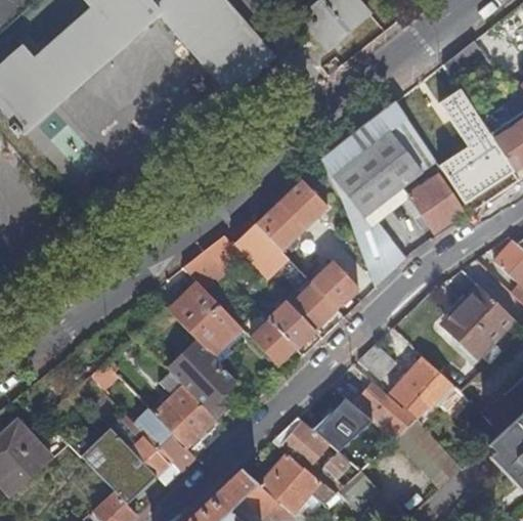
[(86,0),(91,5),(34,56),(22,43),(0,61),(0,102),(16,122),(12,125),(17,129),(20,126),(24,128),(159,7),(229,85),(270,48),(227,0),(86,0)]
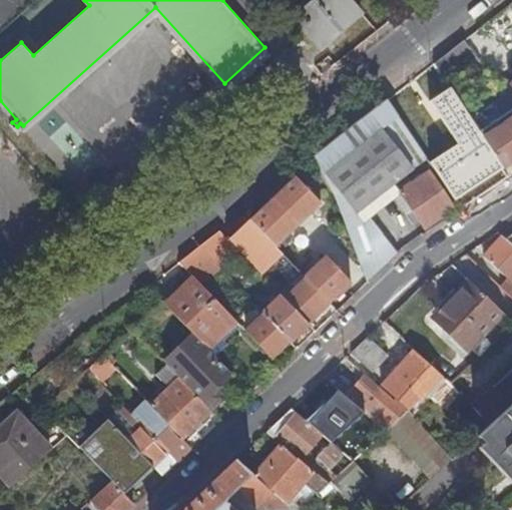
[(310,17),(326,36),(359,7),(352,0),(306,0),(293,12),(302,24),(310,17)]
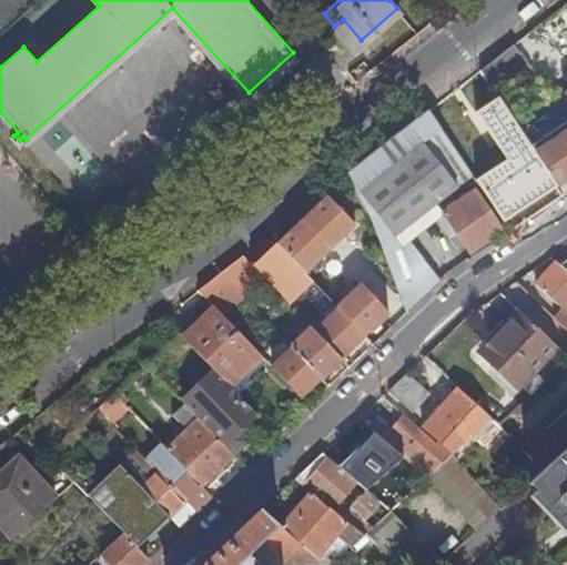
[(343,19),(334,27),(352,47),(361,40),(343,19)]
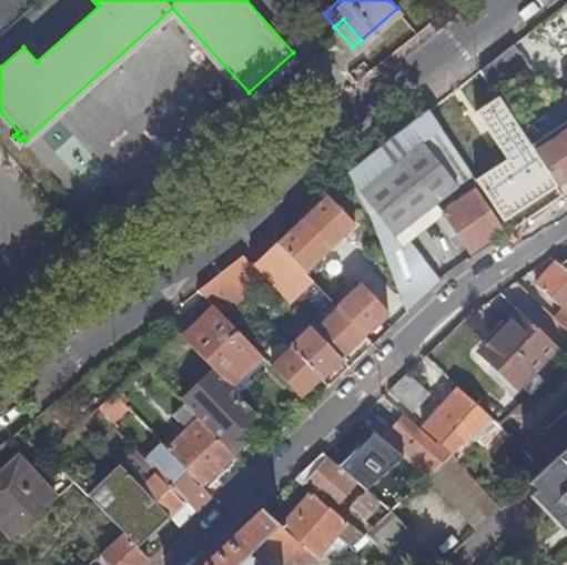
[(528,63),(513,42),(479,69),(494,91),(515,76),(518,71),(528,63)]
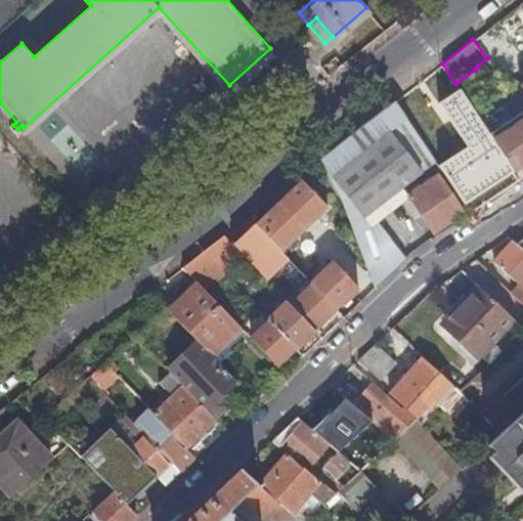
[(435,159),(412,123),(401,106),(397,99),(321,158),(373,287),(400,261),(371,223),(408,192),(402,183),(435,159)]
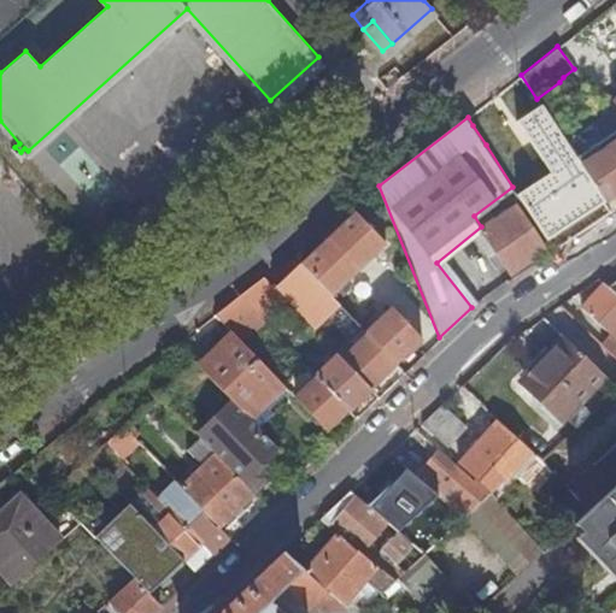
[(603,196),(615,187),(615,136),(615,137),(604,122),(567,143),(570,147),(579,159),(603,196)]
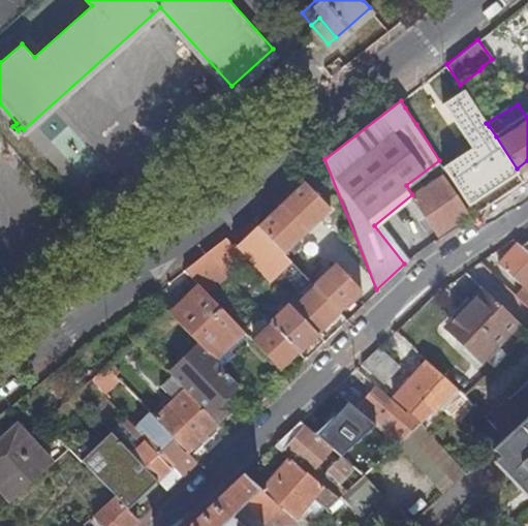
[(466,211),(441,176),(412,195),(435,233),(466,211)]
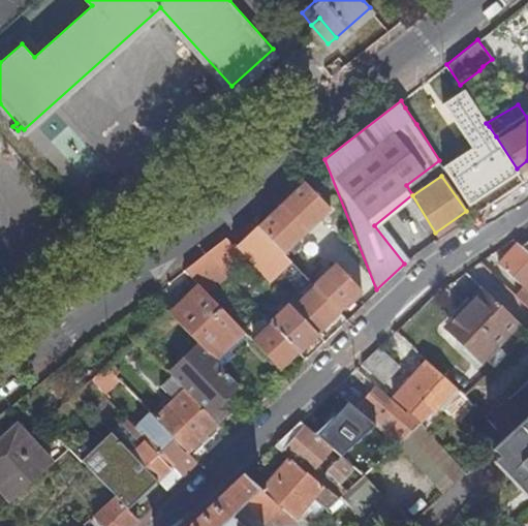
[(282,251),(329,210),(306,183),(292,195),(299,203),(275,224),(268,217),(258,226),(282,251)]
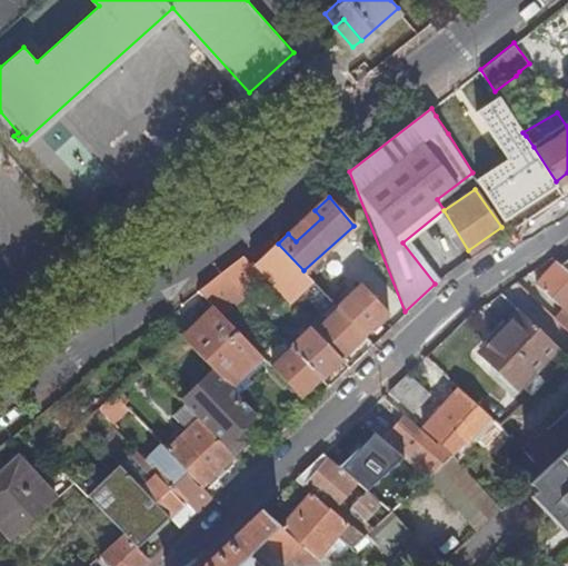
[(296,241),(321,218),(315,210),(288,234),(296,241)]
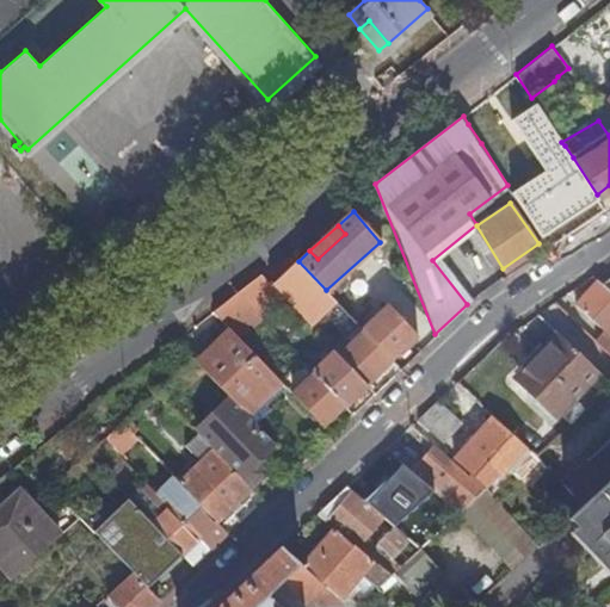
[(326,290),(299,261),(272,284),(283,296),(306,320),(307,321),(333,297),(326,290)]
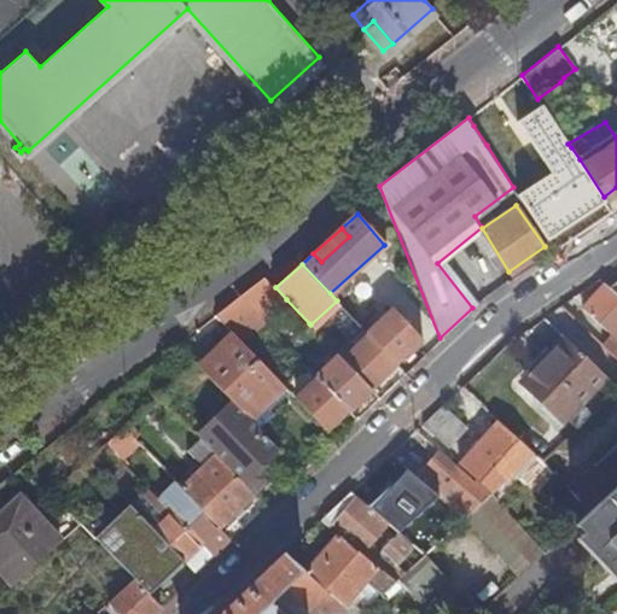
[(275,287),(265,275),(239,294),(263,319),(286,299),(275,287)]
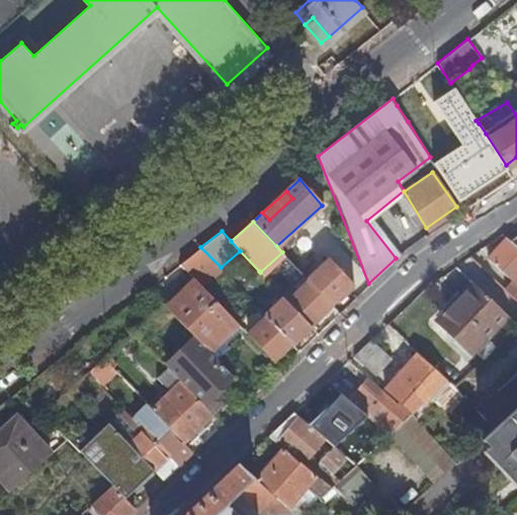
[(512,279),(504,287),(516,299),(516,246),(510,240),(506,236),(487,258),(512,279)]
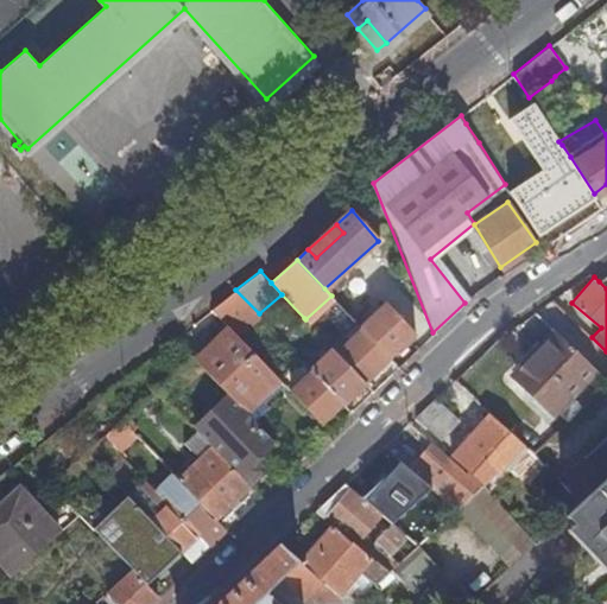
[(239,336),(261,315),(259,313),(235,290),(213,309),(227,323),(239,336)]
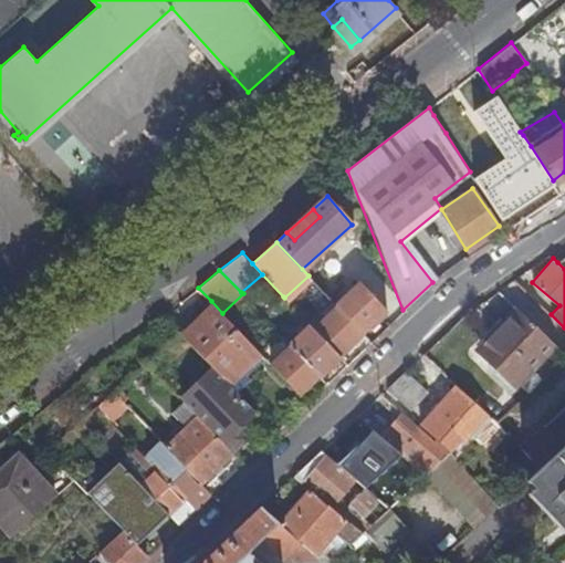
[(334,303),(362,332),(386,310),(357,279),(333,302),(334,303)]
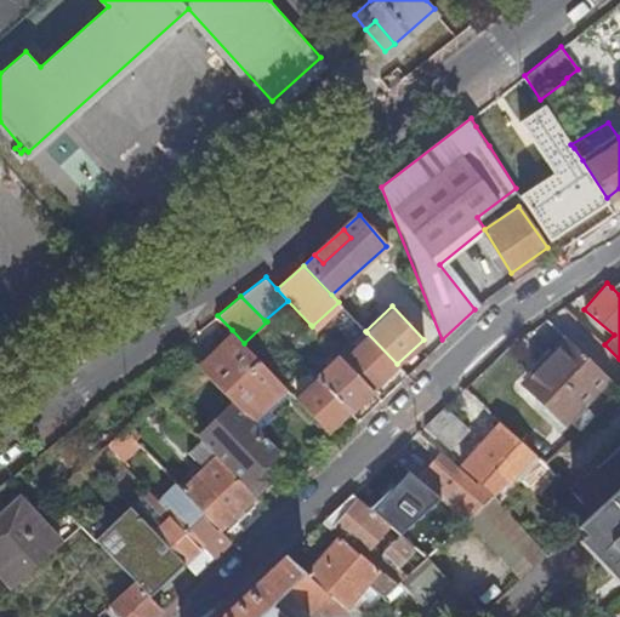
[(249,420),(284,386),(244,343),(232,330),(194,364),(232,401),(249,420)]
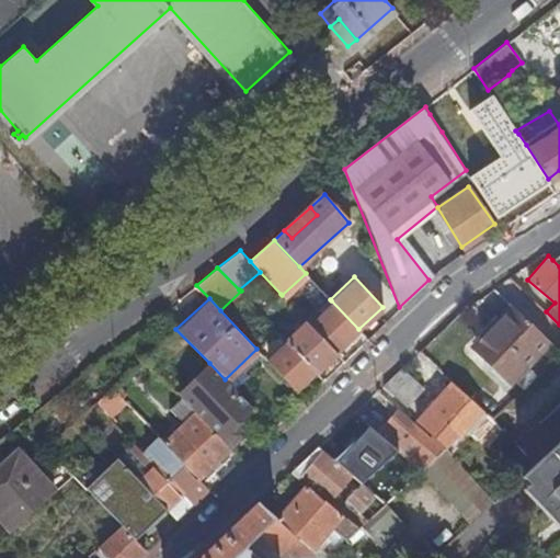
[(309,316),(306,320),(335,351),(358,329),(331,300),(311,319),(309,316)]
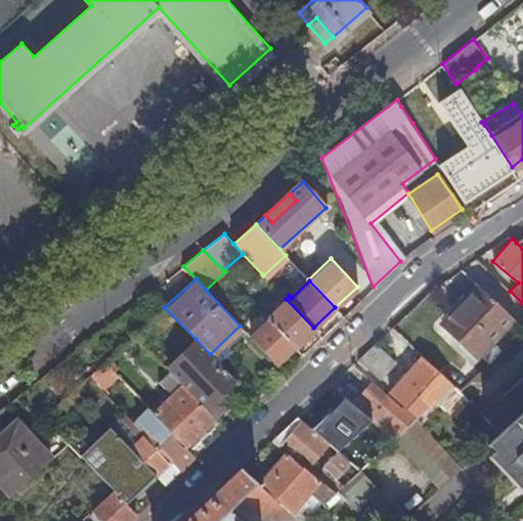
[(468,301),(458,312),(443,327),(460,342),(464,339),(479,353),(512,318),(476,285),(466,295),(464,298),(468,301)]
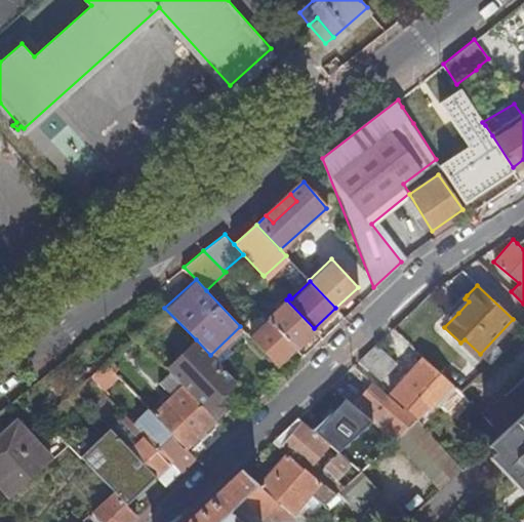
[(465,298),(467,295),(462,292),(450,304),(458,313),(469,302),(465,298)]
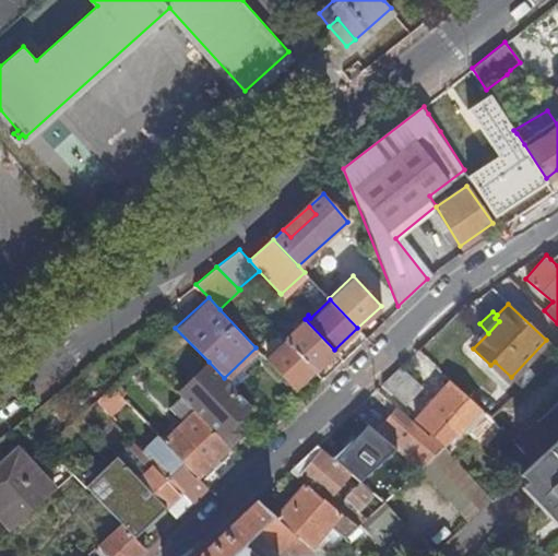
[(305,319),(285,338),(286,339),(313,367),(315,368),(334,350),(305,319)]
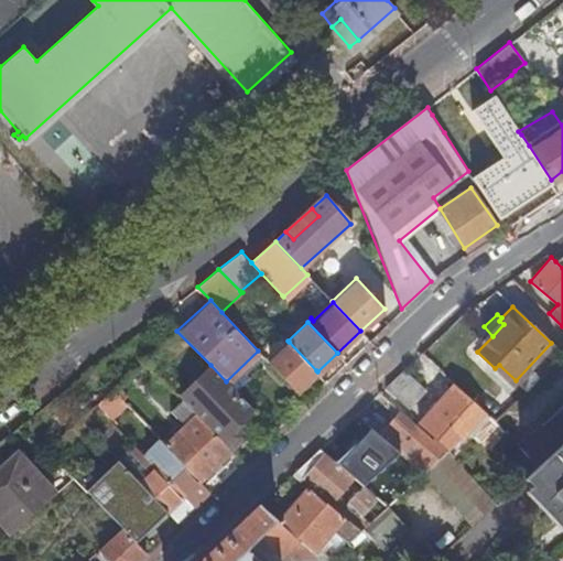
[(316,370),(289,342),(288,341),(278,331),(258,351),(296,390),(316,370)]
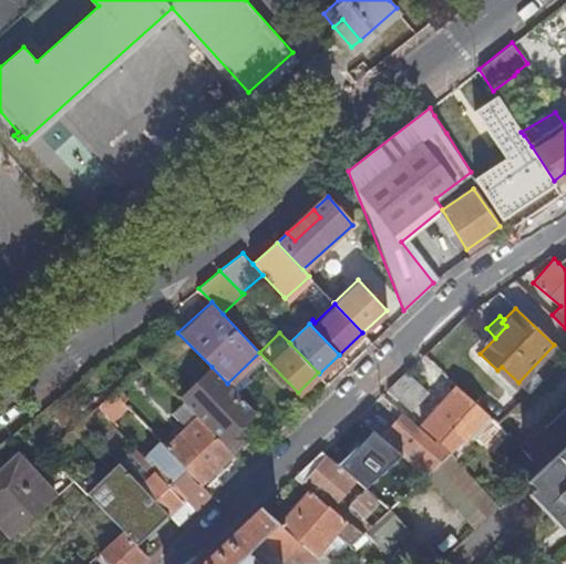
[(235,426),(251,409),(227,383),(212,367),(182,396),(222,438),(220,440),(232,451),(247,438),(235,426)]
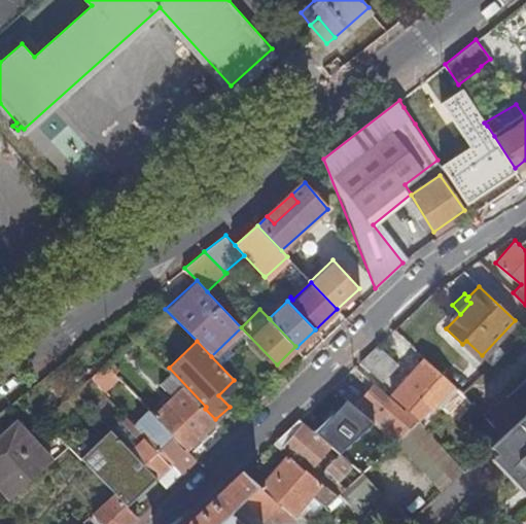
[(397,364),(376,345),(359,361),(381,381),(397,364)]
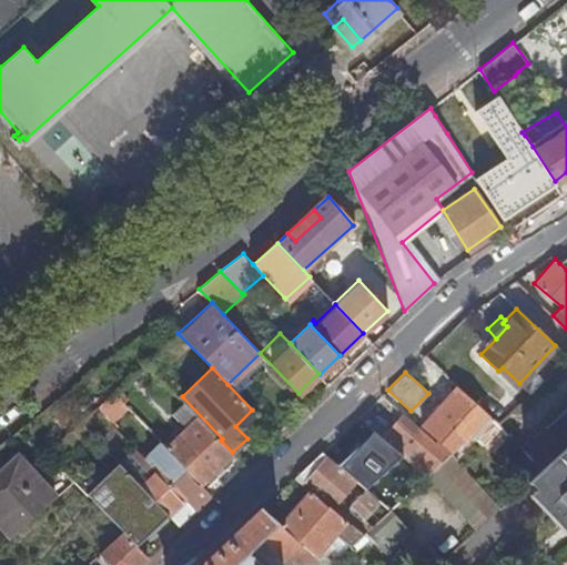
[(457,385),(454,389),(468,402),(472,399),(457,385)]
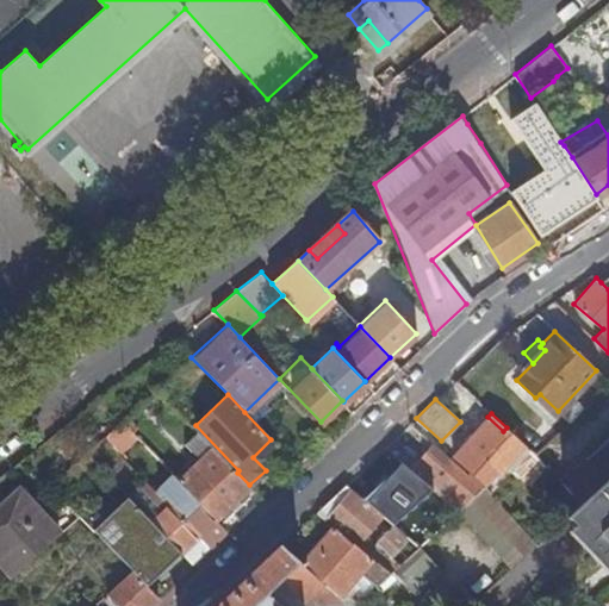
[(503,431),(488,417),(472,433),(467,439),(453,456),(485,485),(524,444),(507,428),(503,431)]
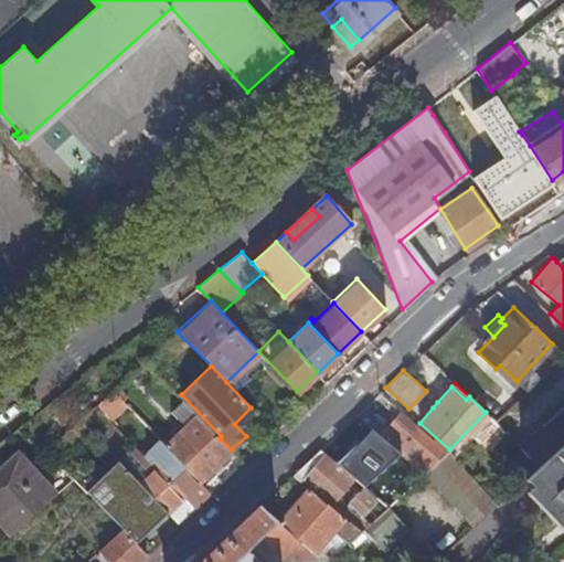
[(109,417),(126,402),(114,389),(97,404),(109,417)]
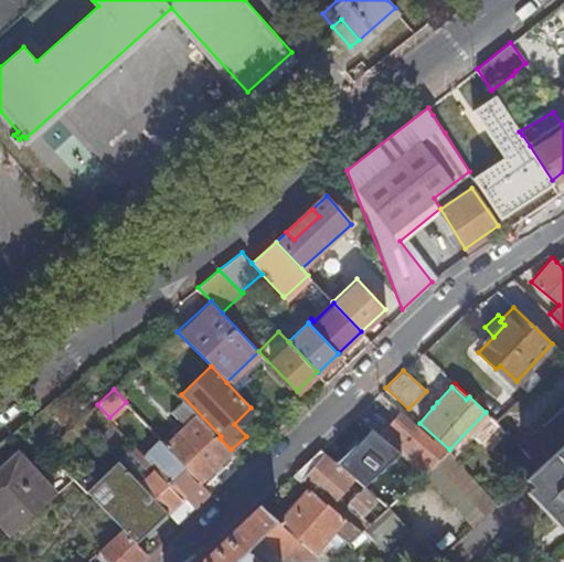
[(171,409),(187,424),(198,414),(182,398),(171,409)]
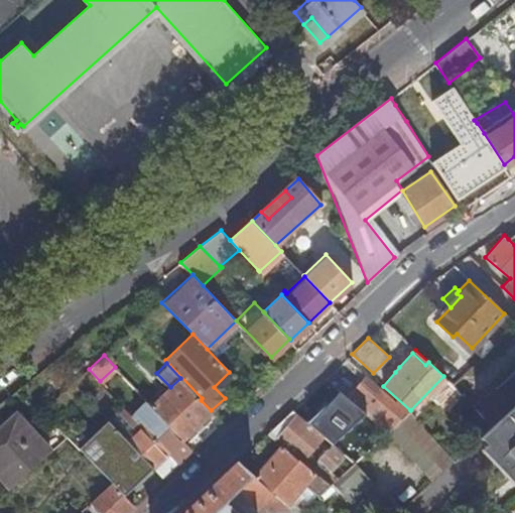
[(395,372),(399,367),(396,364),(391,369),(395,372)]
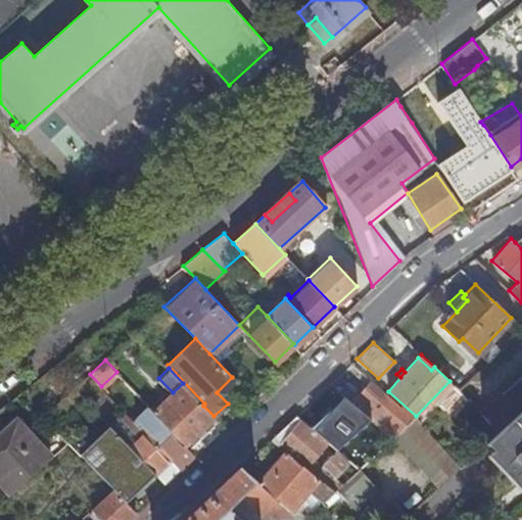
[(521,374),(480,413),(497,431),(521,409),(521,374)]
